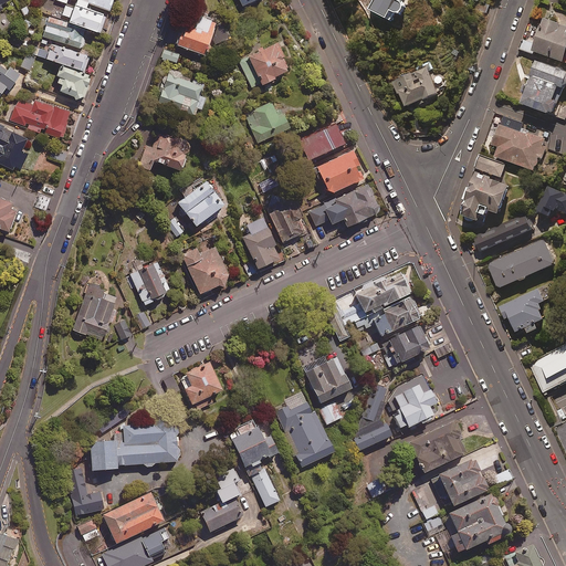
[(74,0),(74,1),(85,4),(86,0),(108,9),(112,0),(74,0)]
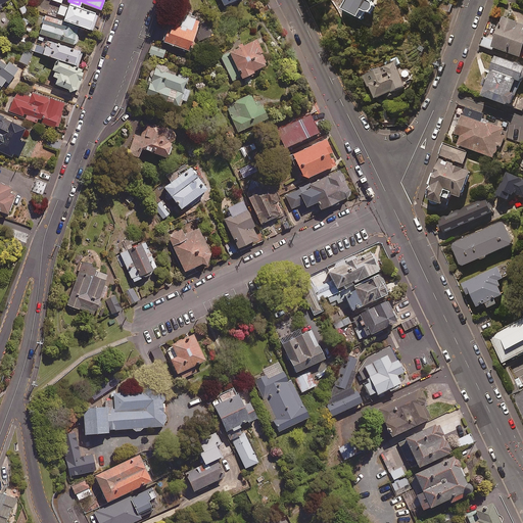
[(371,0),(346,0),(343,8),(358,15),(362,8),(370,12),(375,3),(371,1),(371,0)]
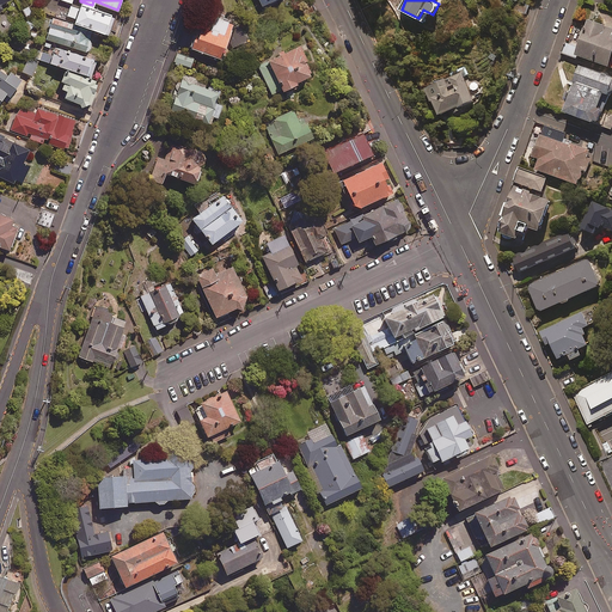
[(530,4),(518,0),(515,11),(526,14),(530,4)]
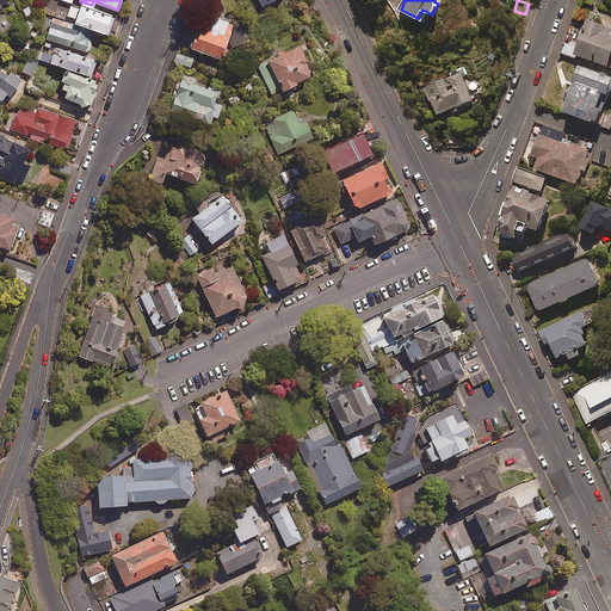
[(72,17),(78,19),(76,23),(107,34),(115,14),(84,4),(81,10),(75,7),(72,17)]
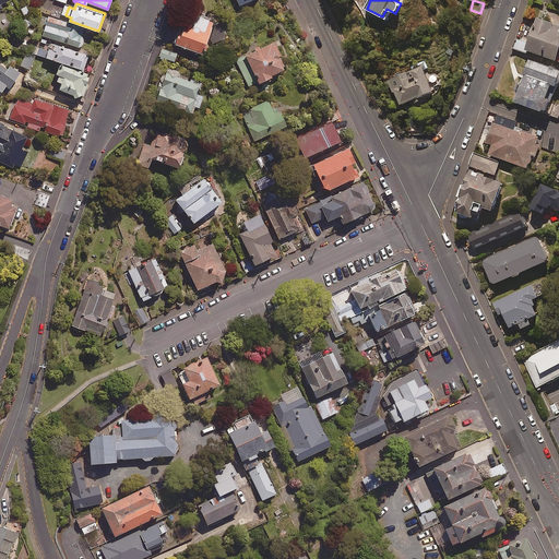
[(212,19),(186,9),(174,42),(200,51),(212,19)]
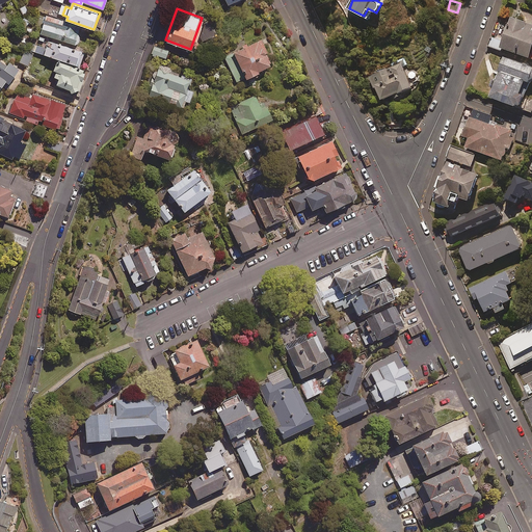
[(60,20),(46,15),(40,33),(75,45),(79,29),(59,22),(60,20)]
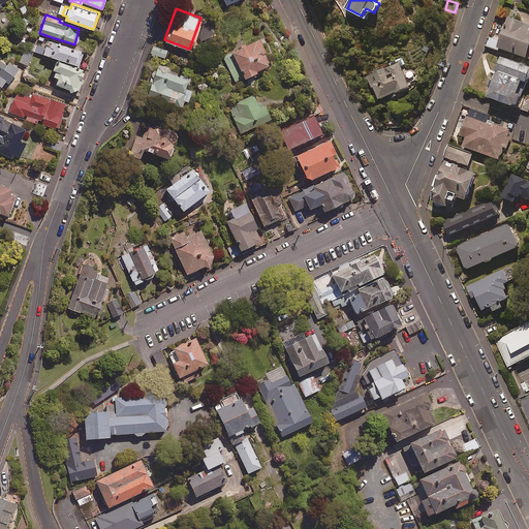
[(528,23),(509,16),(498,47),(527,57),(528,52),(528,23)]
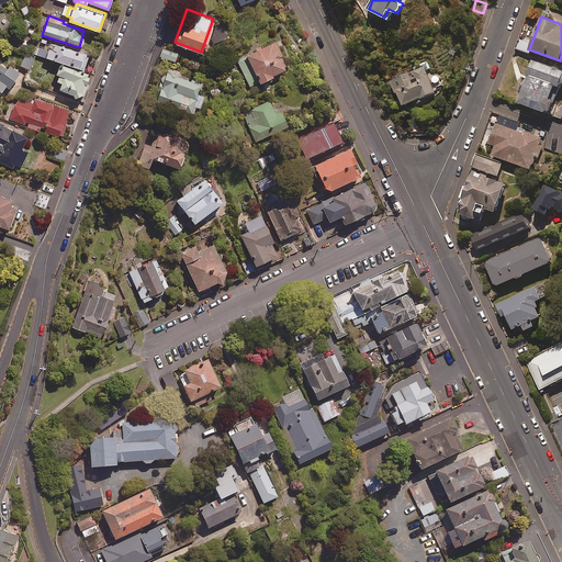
[(288,66),(273,40),(236,59),(250,86),(288,66)]
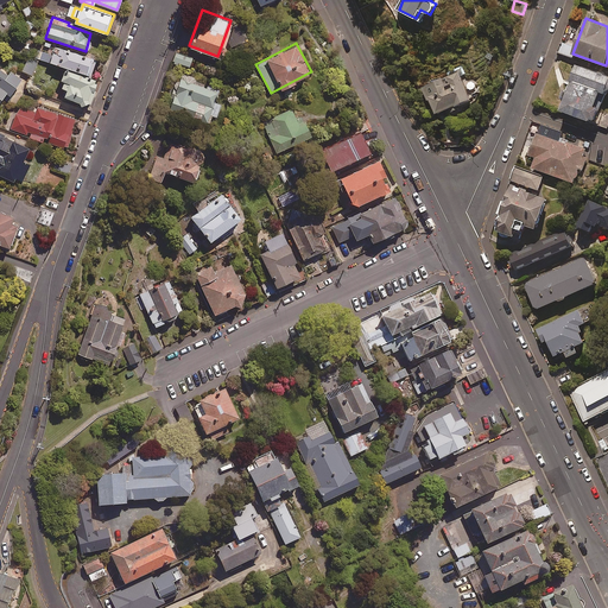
[(94,57),(54,46),(52,54),(42,50),(39,58),(90,73),(94,57)]
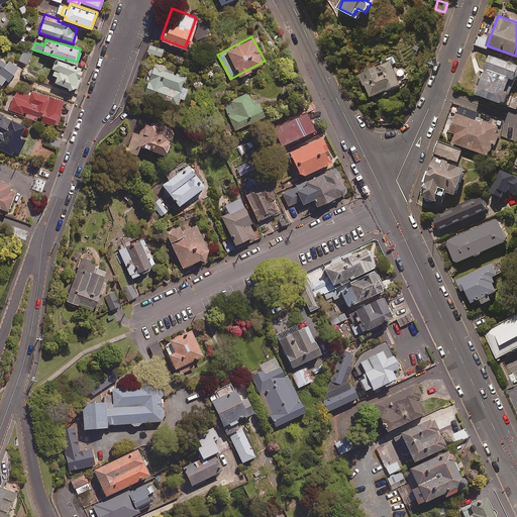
[(163,48),(150,44),(147,52),(161,56),(163,48)]
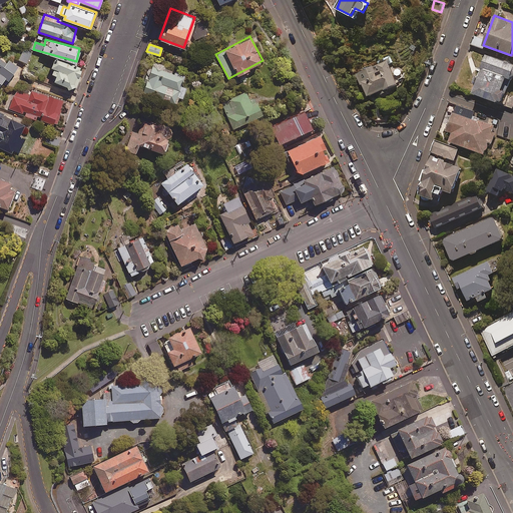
[(31,51),(24,47),(19,59),(26,63),(31,51)]
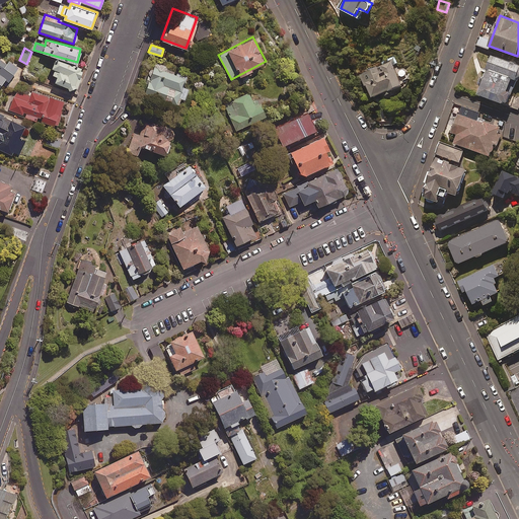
[(518,74),(518,64),(494,55),(479,94),(508,104),(513,91),(509,89),(513,78),(517,80),(518,74)]
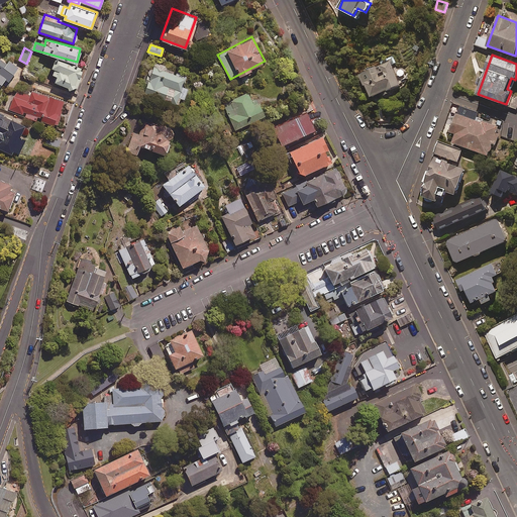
[(16,67),(0,56),(0,84),(4,78),(7,80),(16,67)]
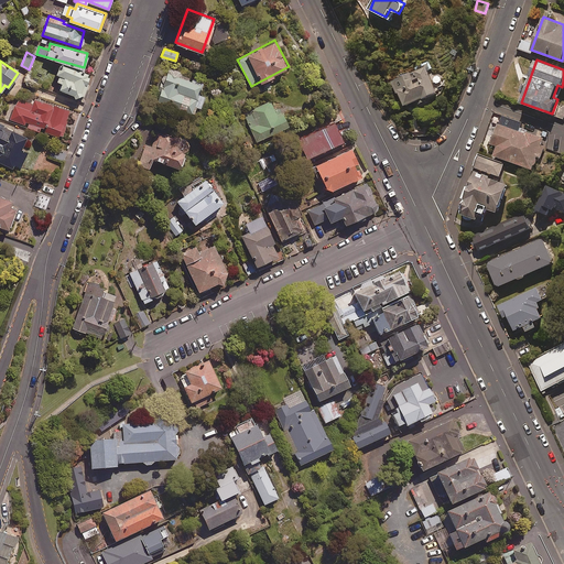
[(88,73),(60,65),(54,88),(83,96),(88,73)]
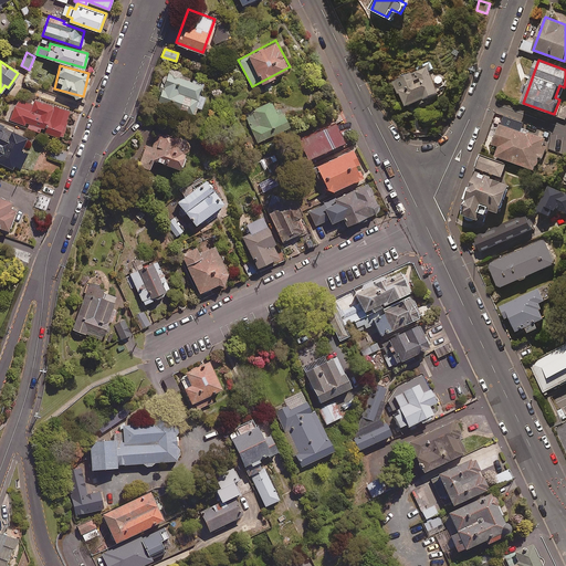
[(439,93),(428,66),(390,81),(396,94),(401,92),(407,105),(439,93)]
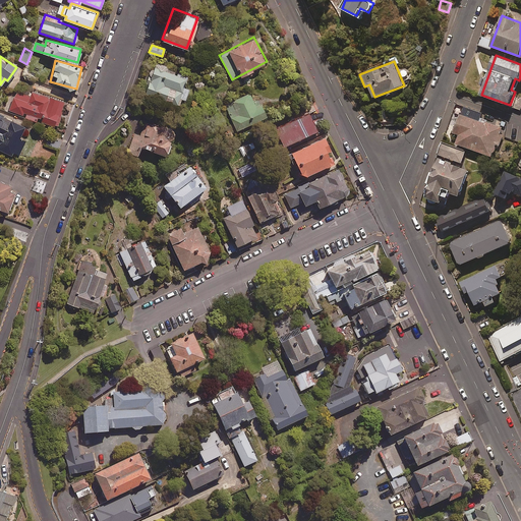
[(167,66),(154,63),(146,95),(178,103),(179,98),(185,99),(188,88),(183,87),(186,74),(167,69),(167,66)]
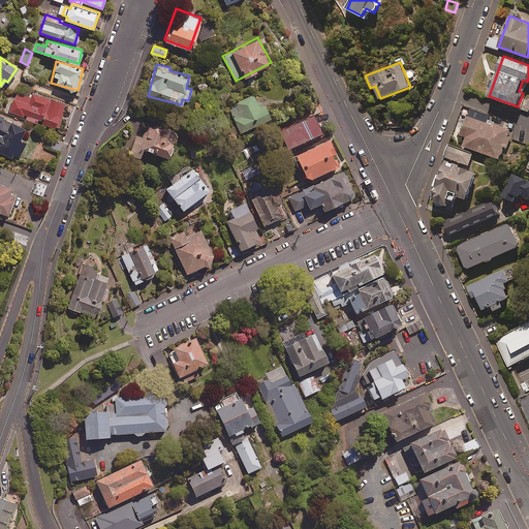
[(64,103),(33,92),(25,118),(56,128),(64,103)]
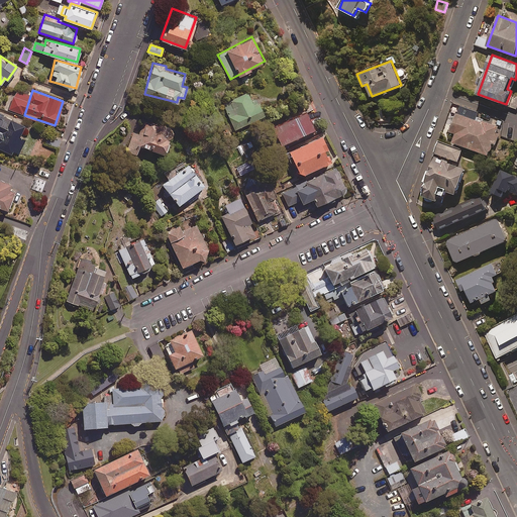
[(251,101),(247,92),(216,106),(223,121),(230,118),(234,128),(265,115),(257,98),(251,101)]
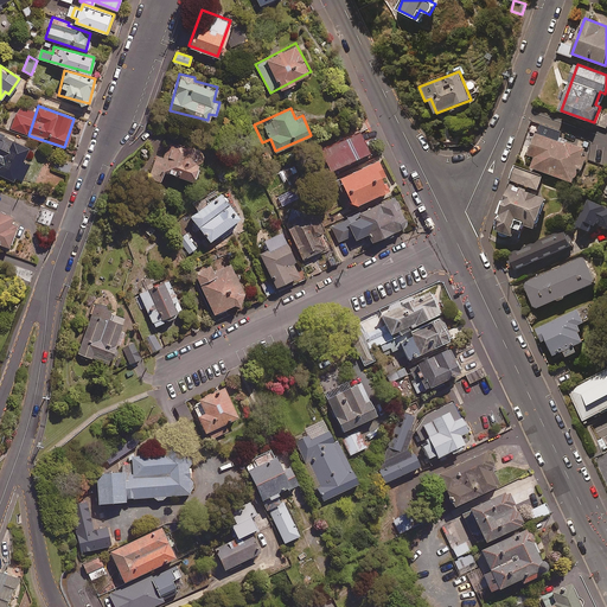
[(562,132),(541,123),(529,154),(535,157),(531,167),(574,183),(579,168),(582,170),(589,149),(560,139),(562,132)]
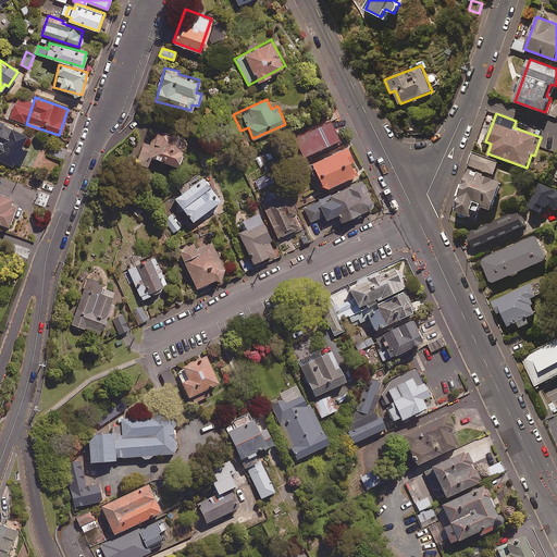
[(3,122),(0,120),(0,160),(19,169),(27,150),(21,148),(26,135),(2,125),(3,122)]
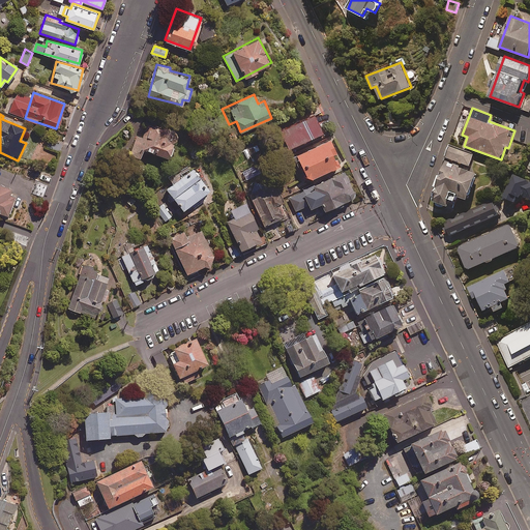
[(315,115),(281,130),(289,149),(323,134),(315,115)]
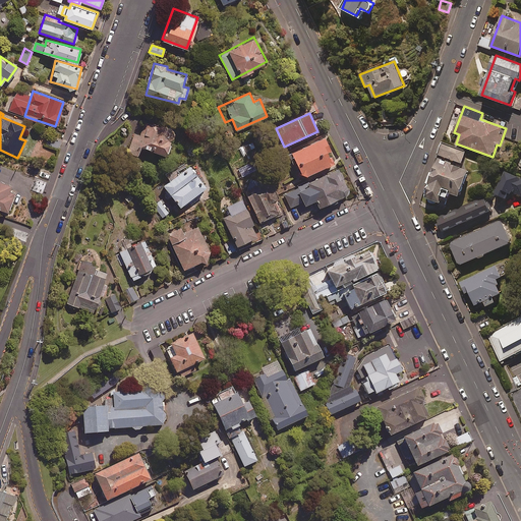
[(174,130),(146,120),(140,135),(134,133),(127,152),(137,156),(141,146),(165,155),(174,130)]
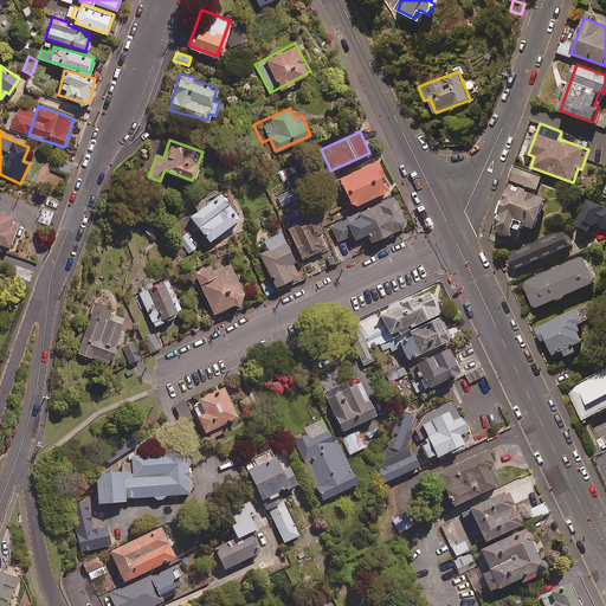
[(386,175),(379,156),(333,176),(340,193),(345,192),(349,201),(358,205),(391,189),(386,179),(384,180),(382,176),(386,175)]
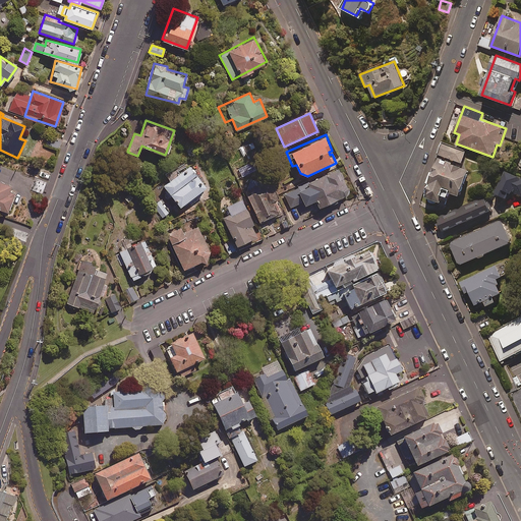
[(60,140),(47,139),(46,147),(59,148),(60,140)]
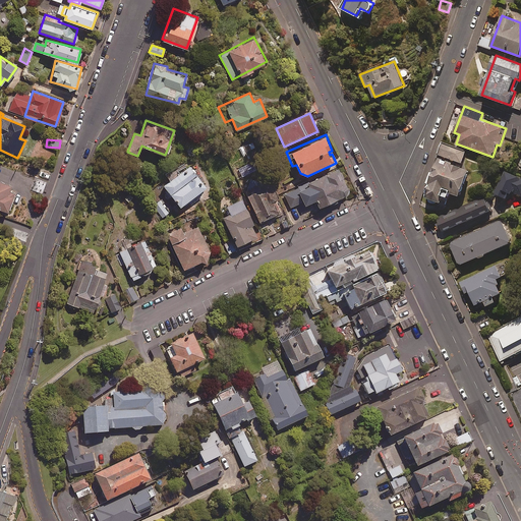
[(465,152),(442,143),(439,155),(461,163),(465,152)]
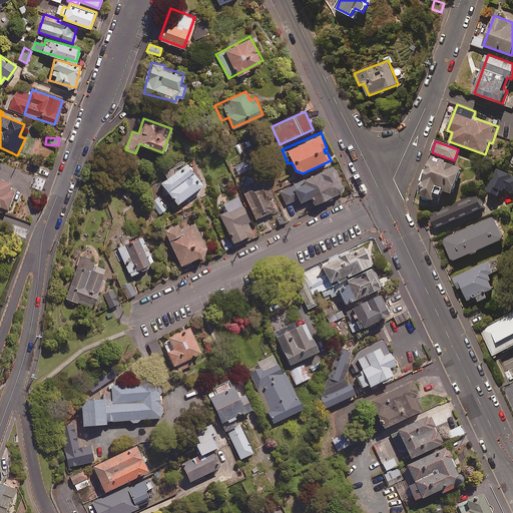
[(462,167),(431,156),(423,179),(424,180),(419,194),(434,199),(436,192),(442,194),(443,189),(452,192),(462,167)]
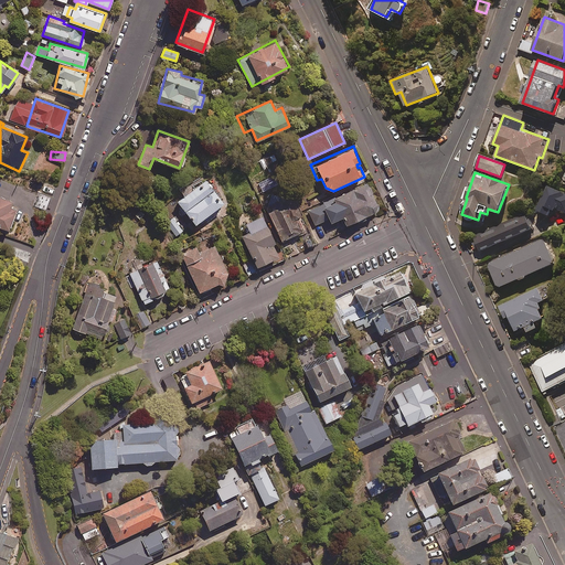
[(204,179),(201,181),(199,178),(192,183),(195,188),(178,201),(194,223),(222,202),(215,192),(220,188),(213,179),(208,183),(204,179)]
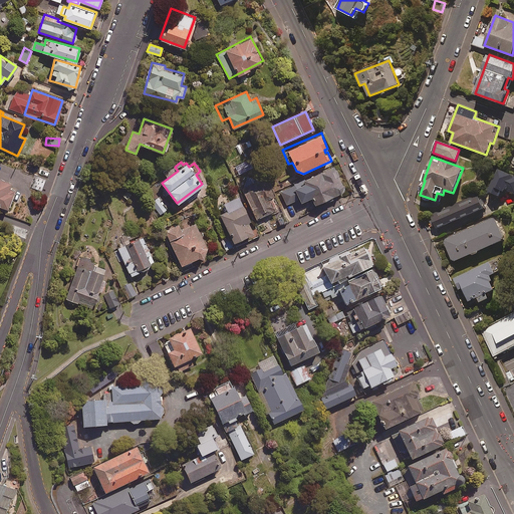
[(312,197),(315,204),(339,193),(342,193),(344,189),(343,185),(337,170),(335,170),(333,166),(294,184),(295,186),(280,192),(286,205),(299,199),(301,202),(312,197)]
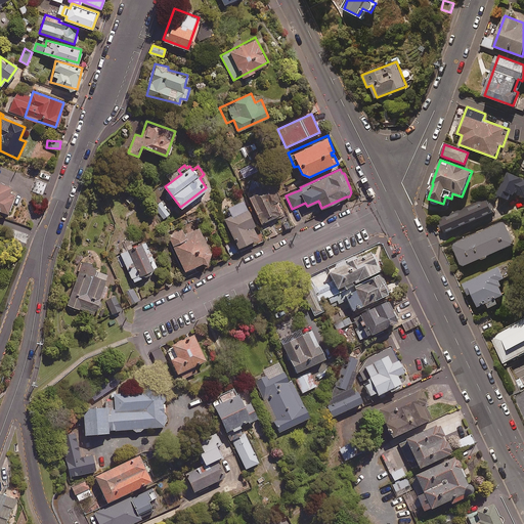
[(523,178),(508,172),(497,194),(509,200),(512,192),(523,197),(523,178)]
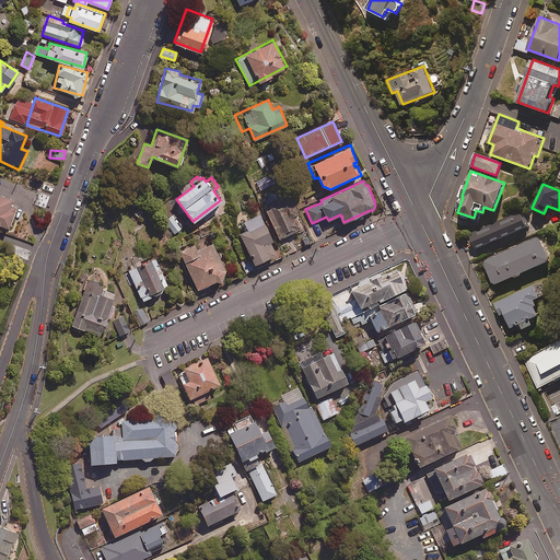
[(290,191),(263,205),(279,237),(301,228),(294,212),(299,210),(290,191)]
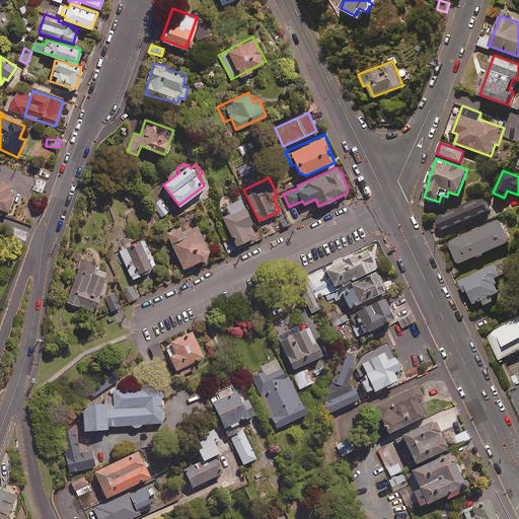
[(47,181),(38,178),(34,190),(43,193),(47,181)]
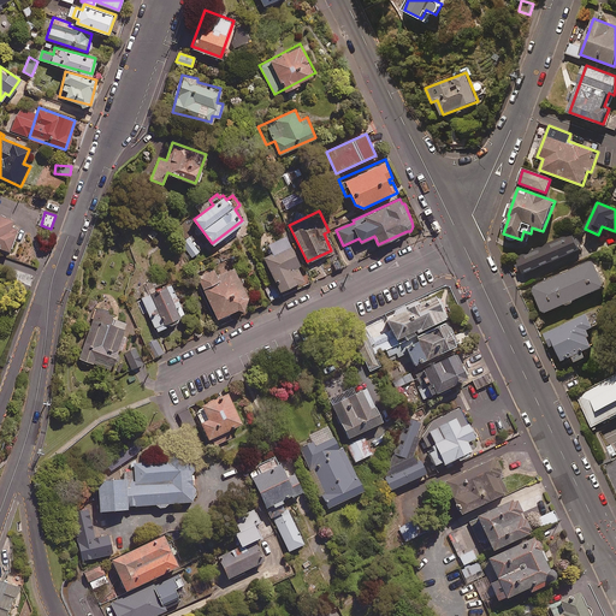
[(0,248),(7,250),(16,227),(10,225),(12,219),(0,214),(0,248)]
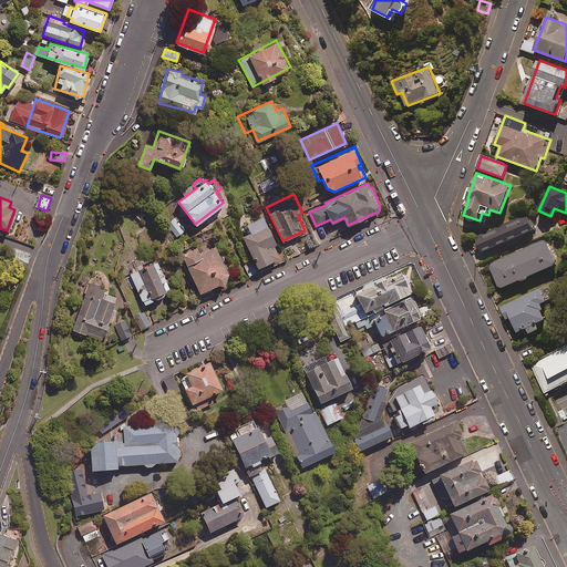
[(537,236),(526,214),(475,238),(482,253),(493,247),(497,255),(537,236)]
